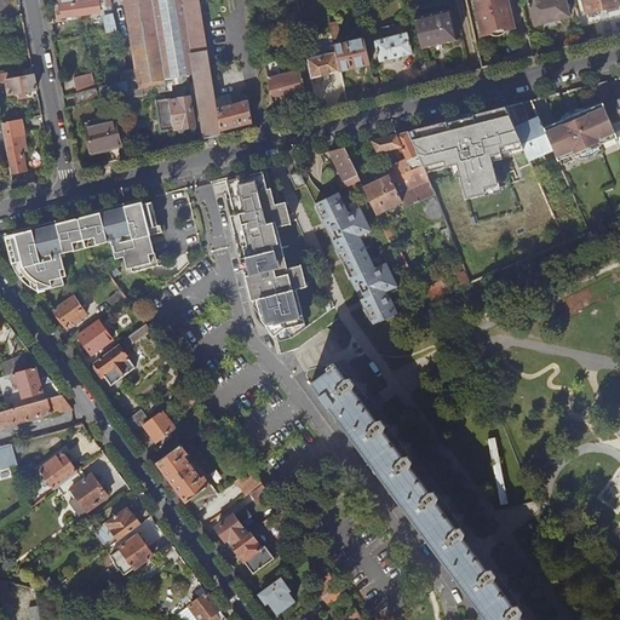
[(64,18),(102,12),(99,0),(93,0),(62,5),(63,11),(64,18)]
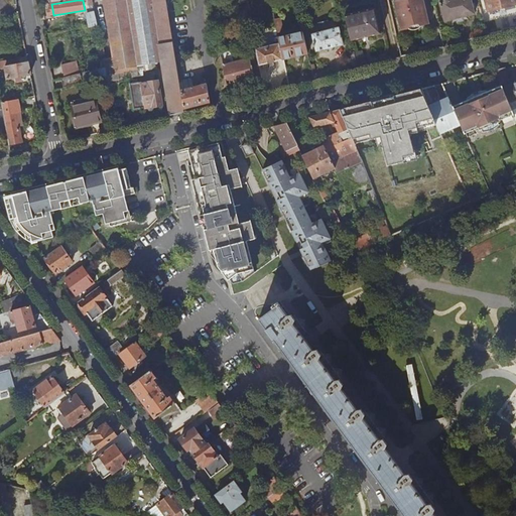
[(83,0),(85,10),(95,9),(92,0),(83,0)]
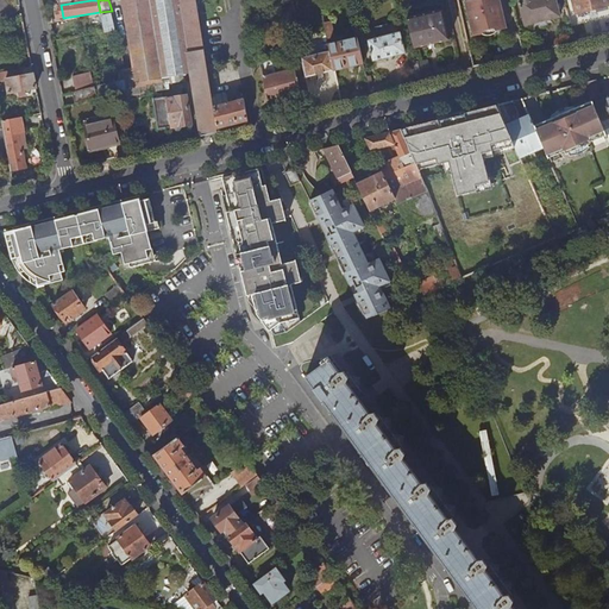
[(120,0),(133,68),(121,70),(124,81),(124,85),(126,83),(174,75),(183,73),(192,71),(202,136),(218,131),(218,129),(214,107),(207,63),(196,0),(120,0)]
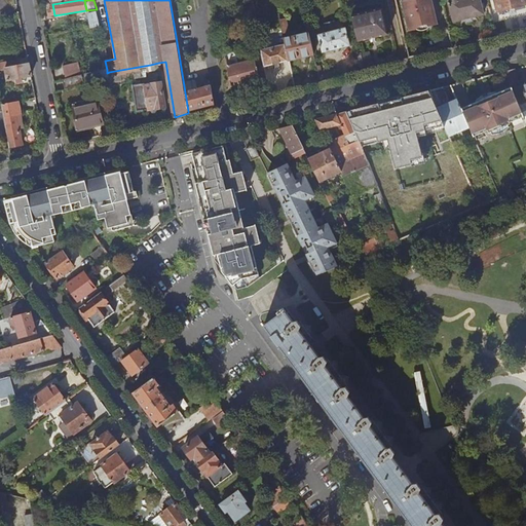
[(403,0),(401,1),(409,31),(417,29),(419,27),(427,25),(430,26),(439,24),(433,0),(403,0)]
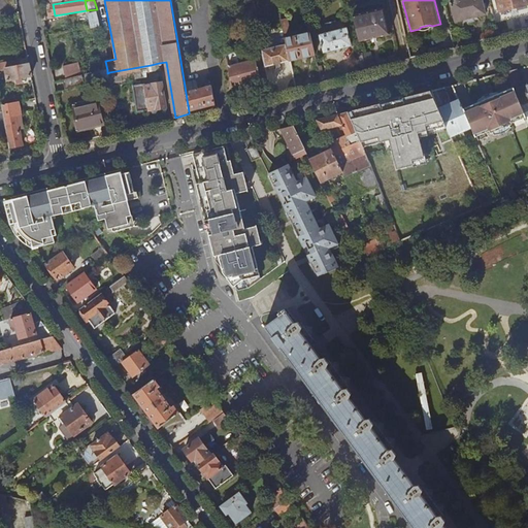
[(446,6),(449,19),(455,17),(456,22),(486,14),(483,0),(451,0),(453,5),(446,6)]
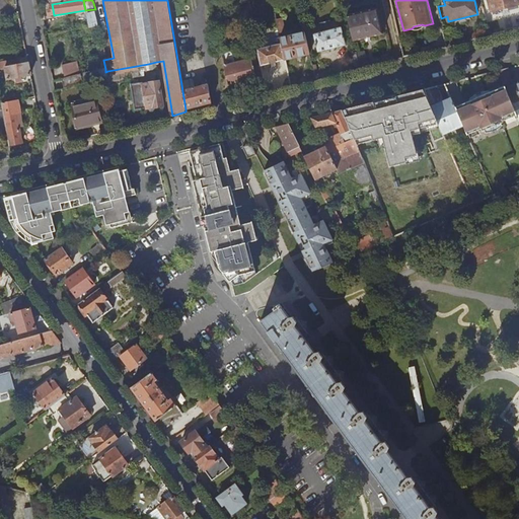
[(490,0),(493,10),(518,4),(517,0),(490,0)]
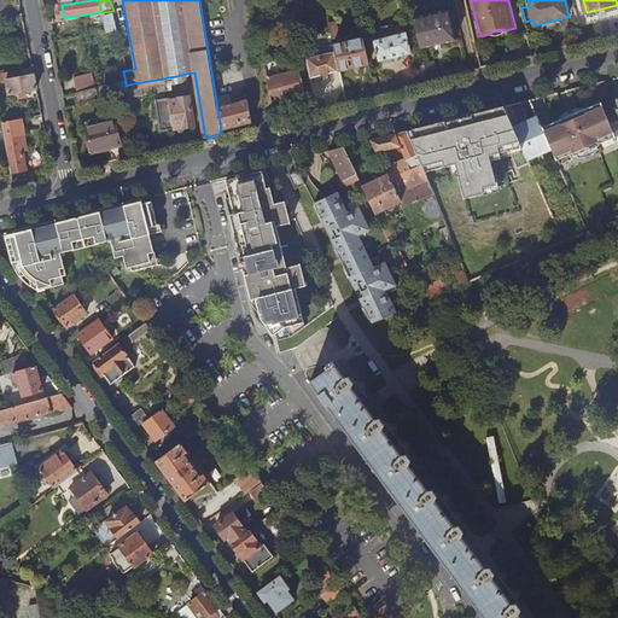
[(414,18),(421,48),(456,39),(449,10),(414,18)]
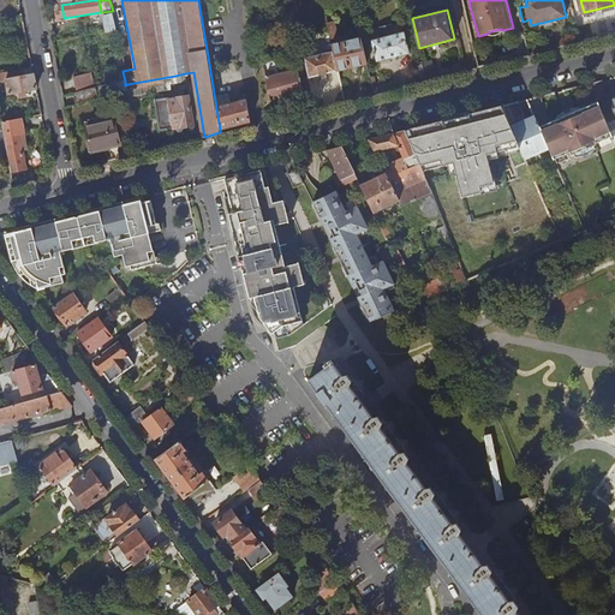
[(583,24),(577,27),(580,42),(586,41),(583,24)]
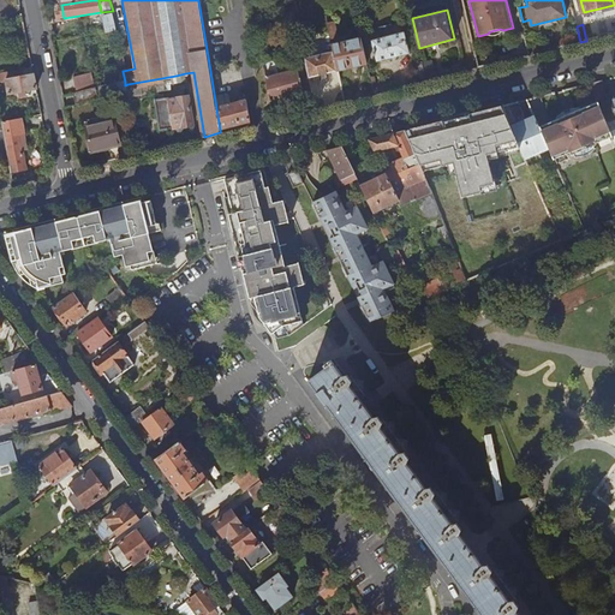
[(405,33),(372,41),(377,61),(410,53),(405,33)]
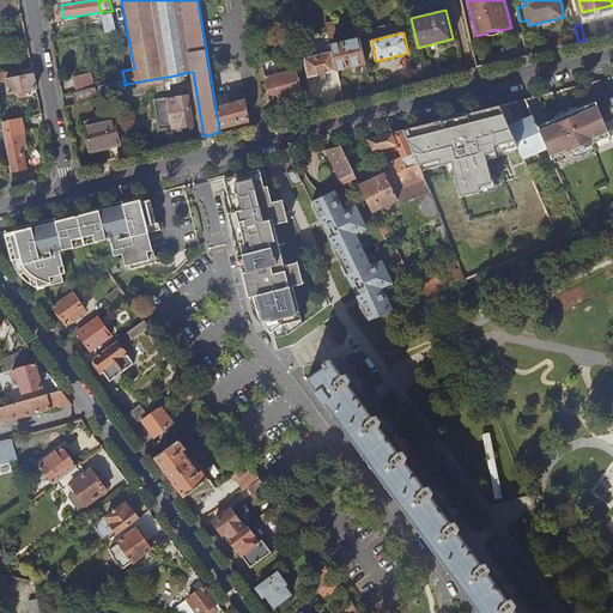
[(359,38),(332,44),(334,52),(338,71),(365,64),(359,38)]
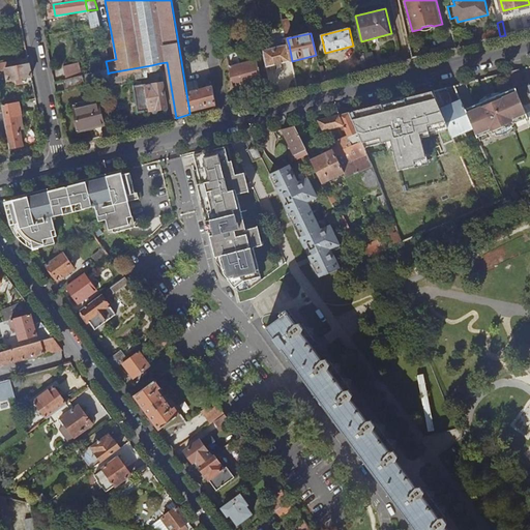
[(267,67),(292,61),(289,45),(264,50),(266,57),(267,67)]
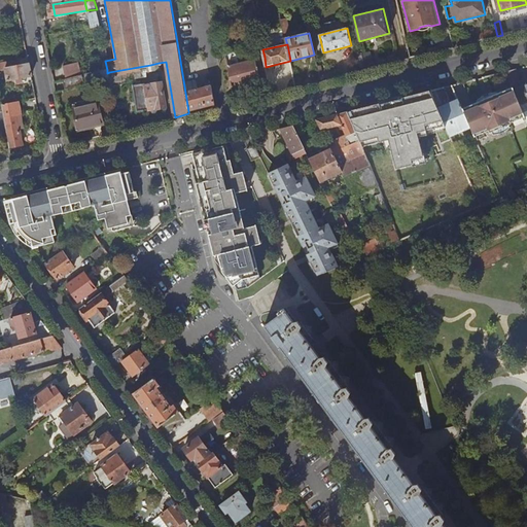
[(370,50),(362,53),(365,69),(374,67),(370,50)]
